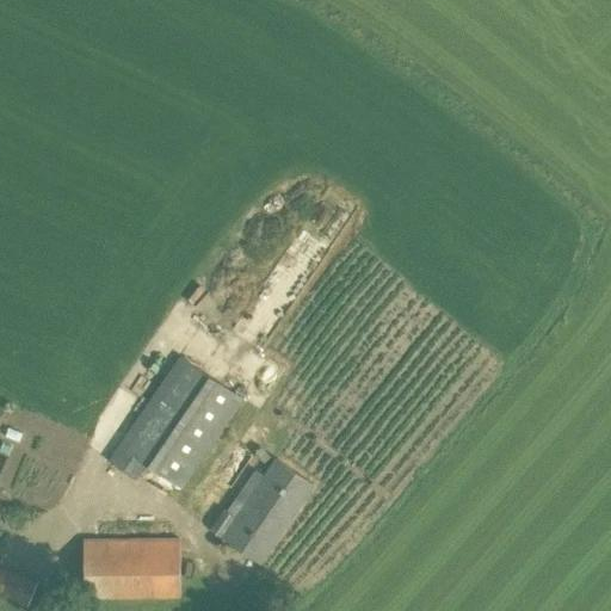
[(183,488),(244,397),(179,355),(109,461),(136,480),(147,464),(183,488)]
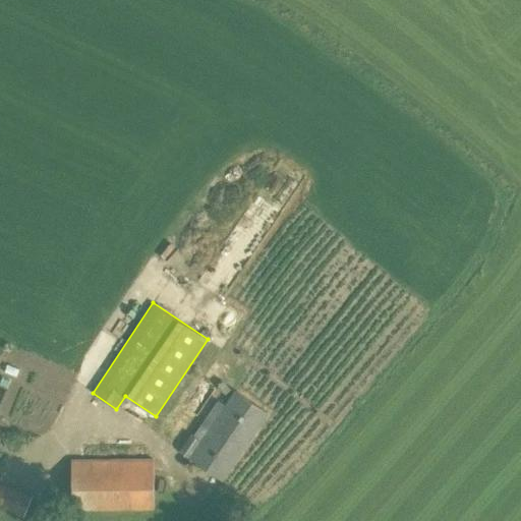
[(201,378),(182,405),(196,415),(215,389),(201,378)]
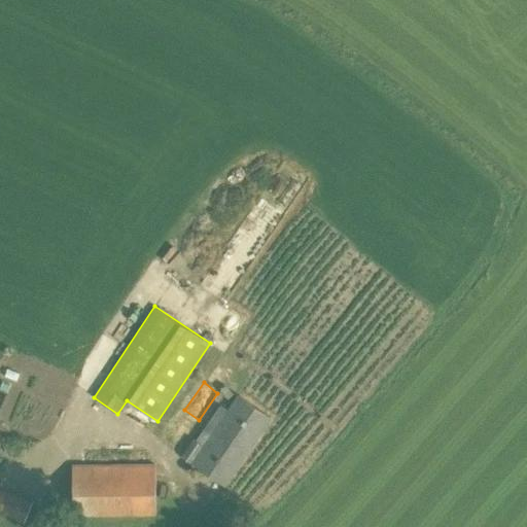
[(273,418),(237,394),(227,409),(219,403),(195,440),(192,438),(180,456),(190,463),(224,487),(273,418)]
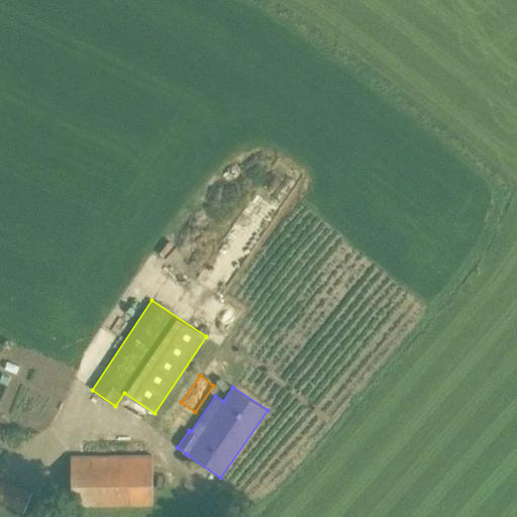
[(72,506),(152,505),(151,455),(71,456),(72,506)]
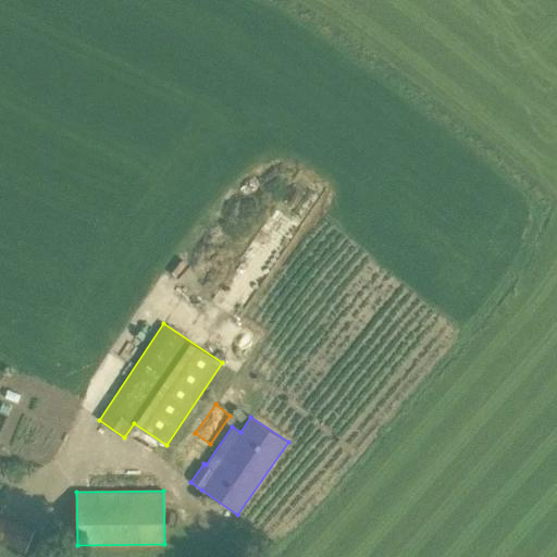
[(0,541),(9,521),(0,517),(0,541)]
